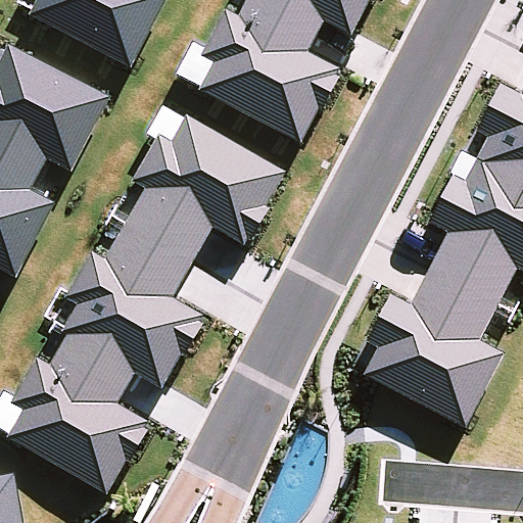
[(22,0),(19,6),(133,67),(169,0),(22,0)]
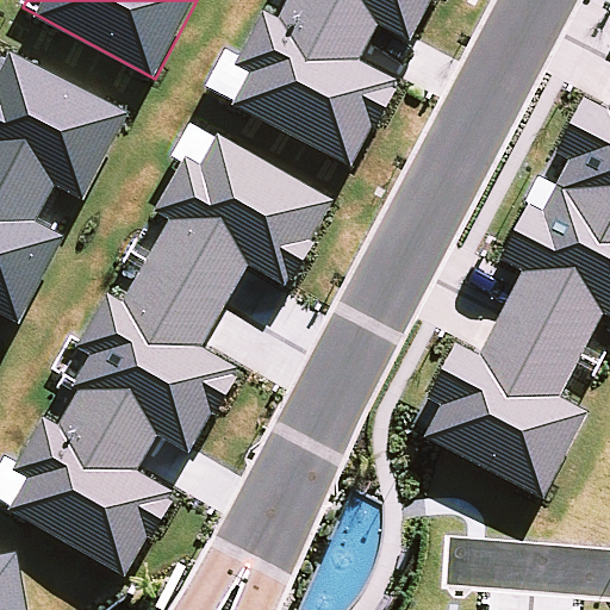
[(434,0),(277,0),(230,107),(360,163),(396,79),(360,63),(377,24),(416,42),(434,0)]
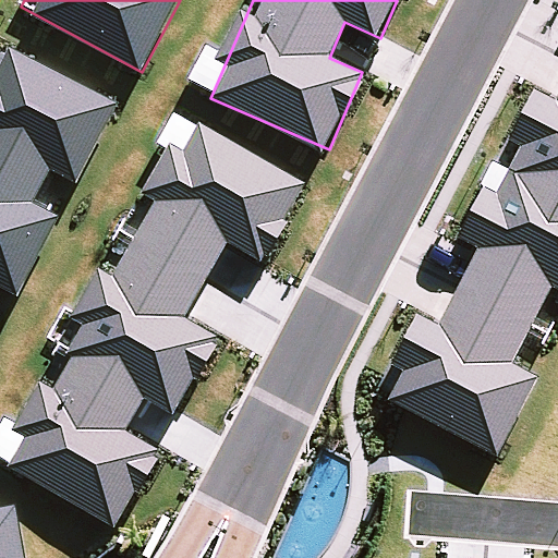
[(2,43),(0,46),(0,284),(19,295),(61,217),(34,203),(52,168),(76,181),(118,106),(2,43)]
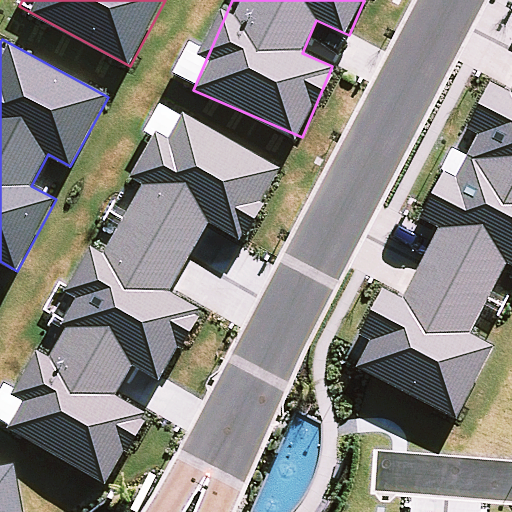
[(511,87),(509,93),(489,83),(462,137),(471,141),(453,178),(444,173),(421,218),(438,227),(402,299),(382,289),(346,360),(456,416),(491,346),(468,335),(505,262),(511,265),(511,87)]
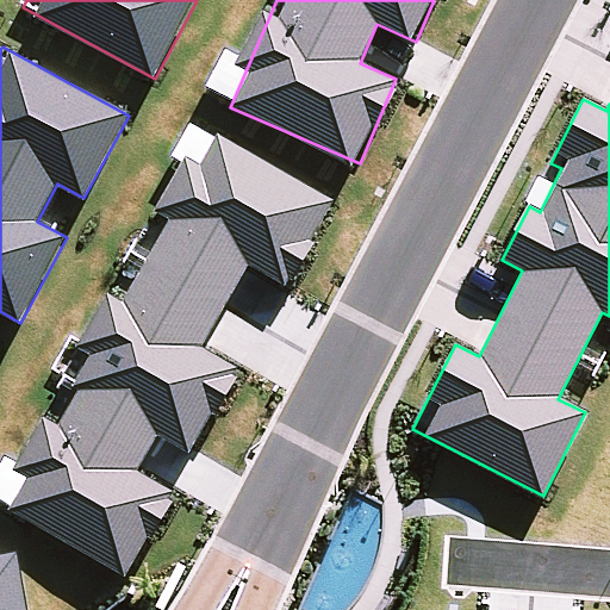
[(250,263),(282,285),(334,204),(219,131),(72,363),(81,369),(16,473),(26,479),(11,505),(122,576),(175,493),(136,468),(156,435),(185,453),(238,371),(199,346),(250,263)]
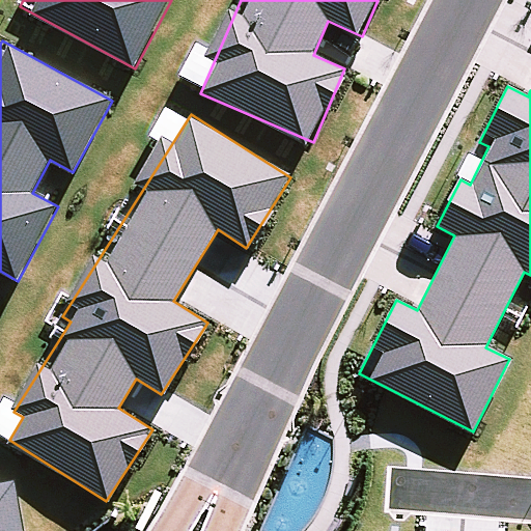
[(0,530),(26,530),(19,481),(0,483),(0,530)]
